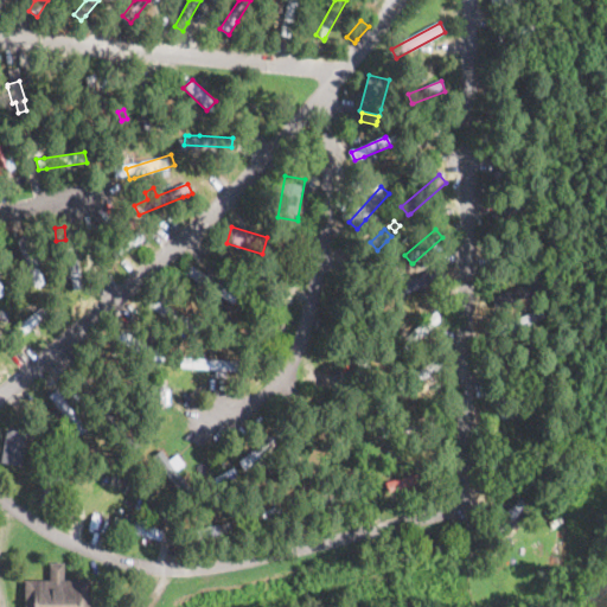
[(39,286),(33,288),(16,238),(25,236),(43,285),(39,286)]
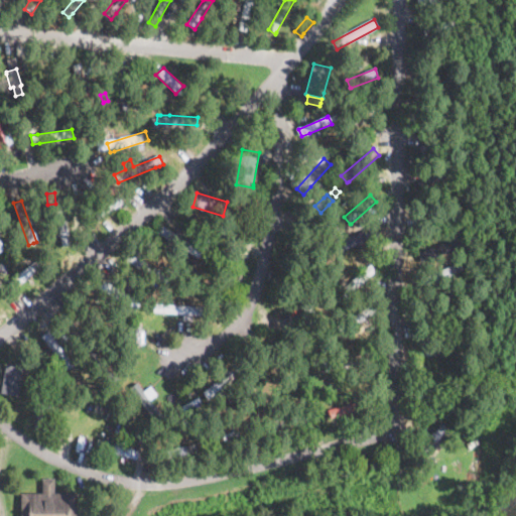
[(62,207),(63,210),(69,209),(71,217),(66,218),(72,245),(61,247),(53,209),(62,207)]
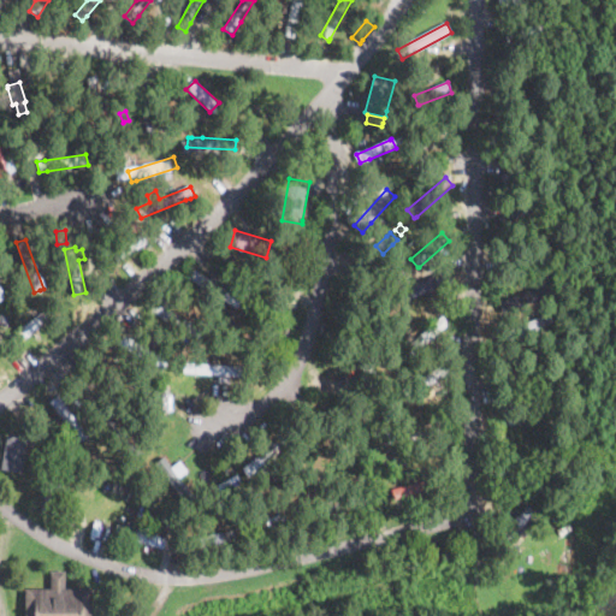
[(363,266),(357,280),(349,277),(355,262),(363,266)]
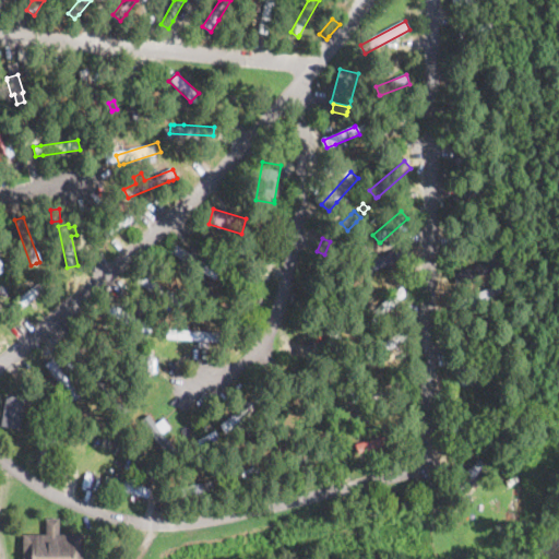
[(214,280),(170,252),(176,242),(219,271),(214,280)]
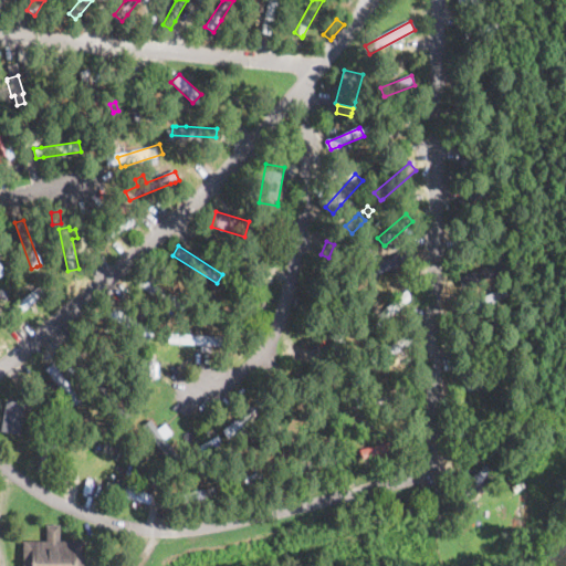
[(250,257),(249,258),(243,251),(250,245),(255,252),(250,257)]
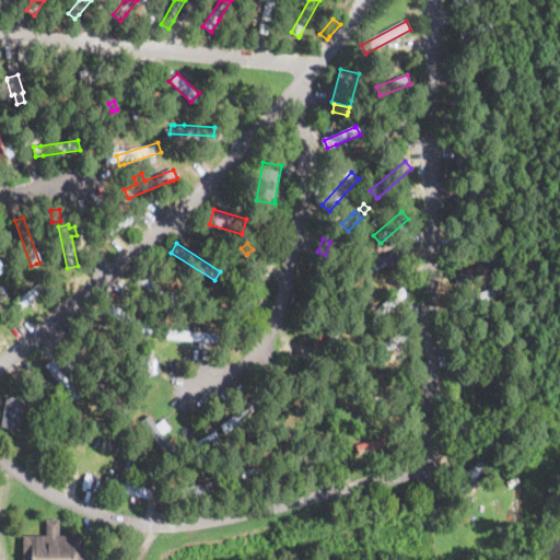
[(403,266),(398,268),(388,272),(385,266),(364,275),(361,266),(404,247),(408,256),(400,259),(403,266)]
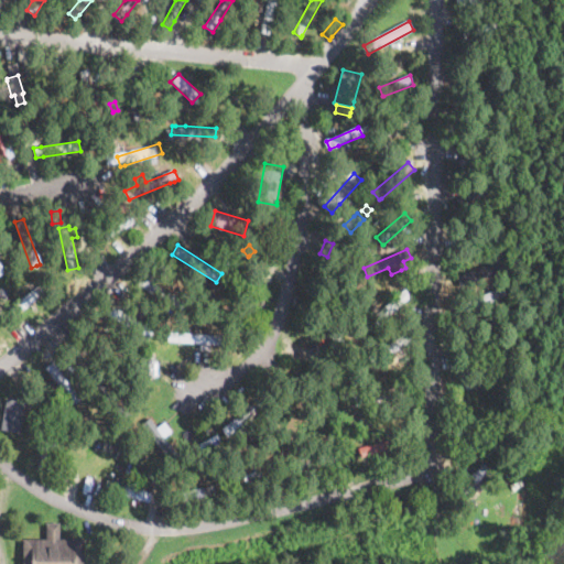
[(181,299),(176,307),(137,285),(141,277),(181,299)]
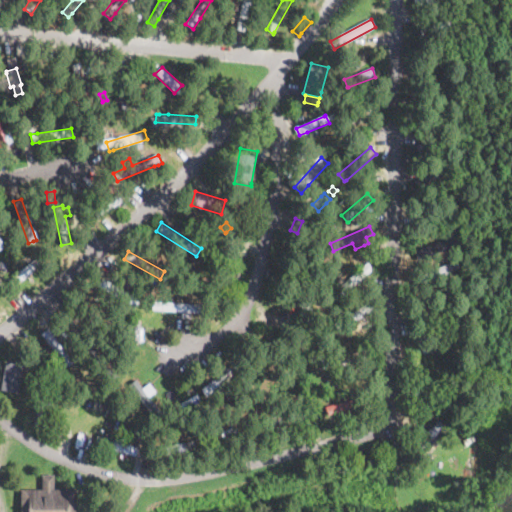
[(439,277),(422,285),(418,277),(433,270),(460,259),(463,267),(439,277)]
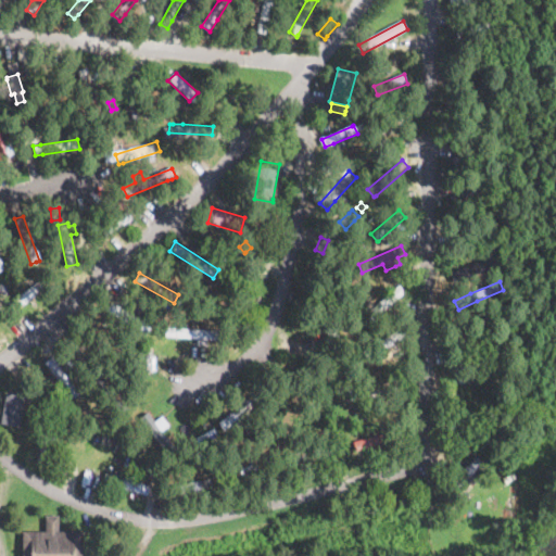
[(15,295),(21,303),(43,290),(39,282),(15,295)]
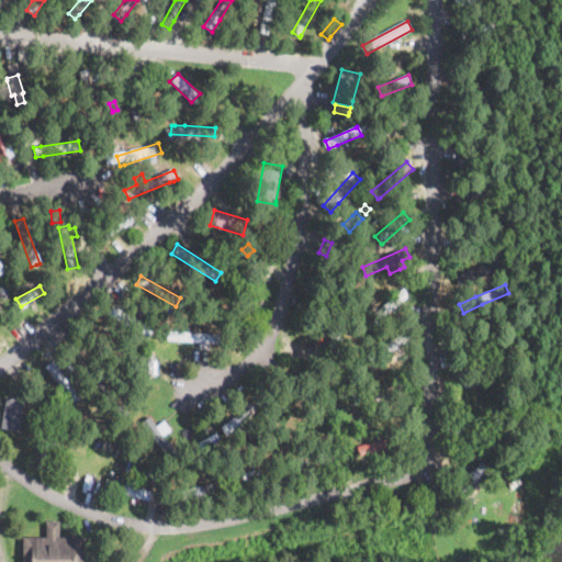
[(373,328),(370,330),(363,324),(404,289),(411,295),(373,328)]
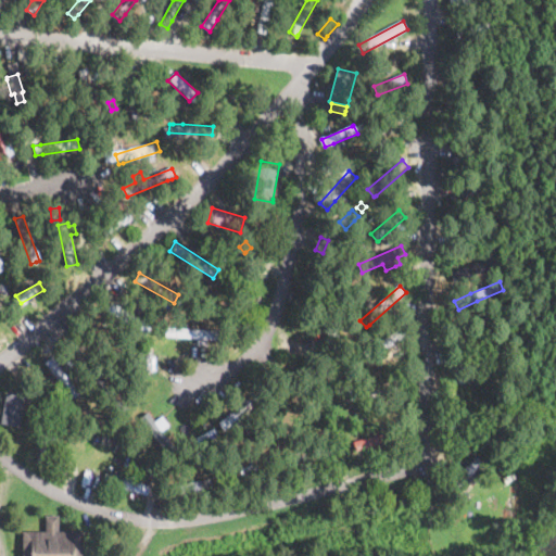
[(297,299),(295,302),(287,300),(289,291),(298,293),(297,299)]
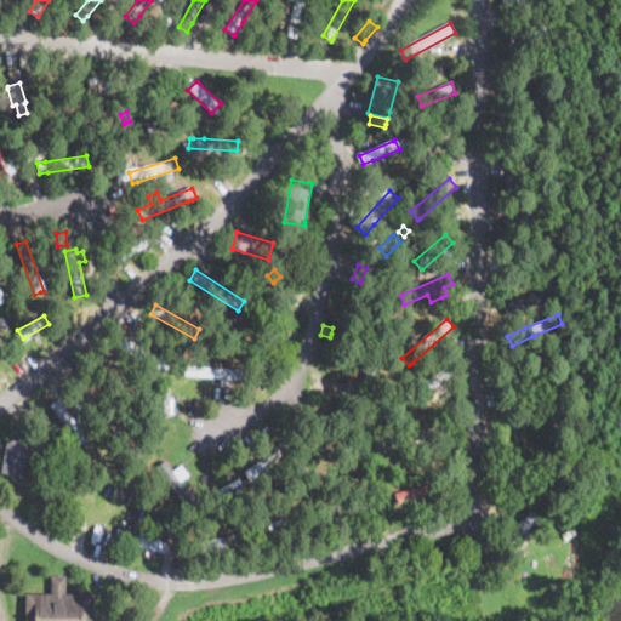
[(164,374),(160,371),(123,349),(129,340),(170,364),(164,374)]
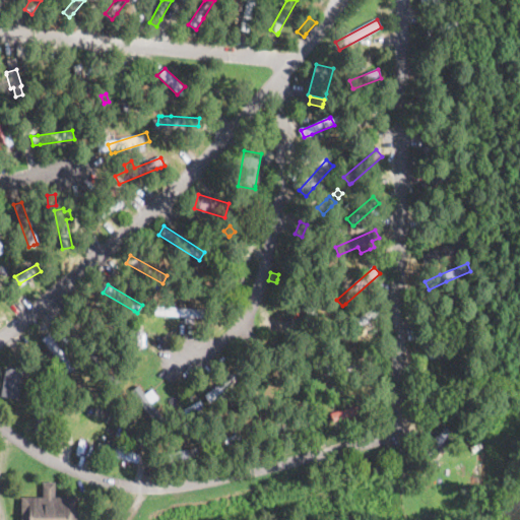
[(189,308),(189,317),(155,315),(155,306),(189,308)]
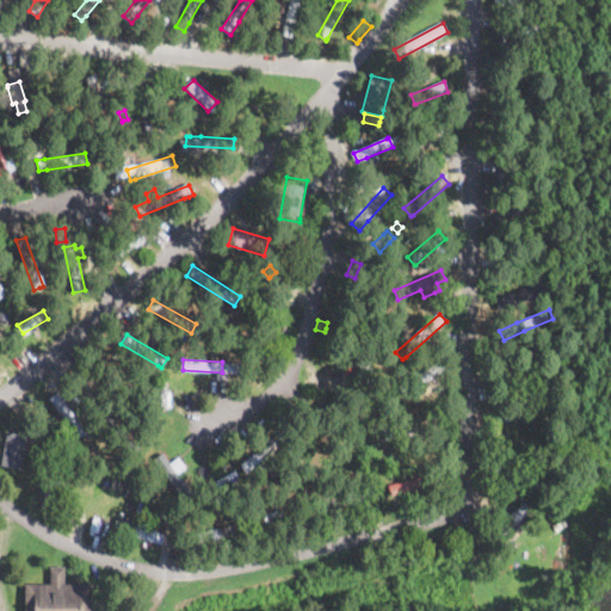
[(408,394),(406,395),(400,386),(439,363),(440,362),(446,371),(408,394)]
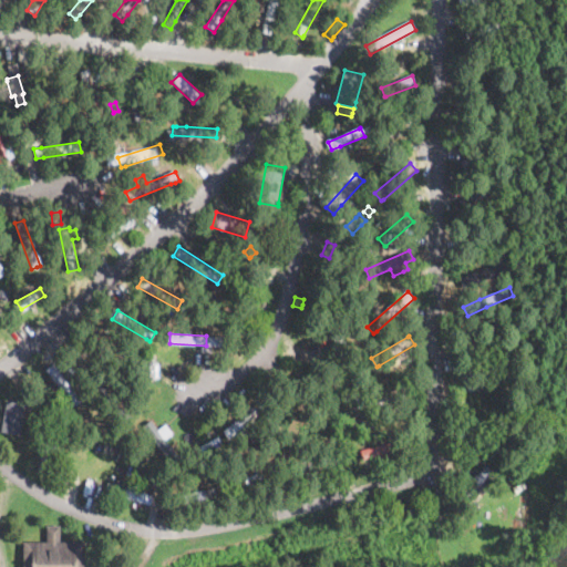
[(224,340),(224,347),(209,347),(209,338),(224,338),(224,340)]
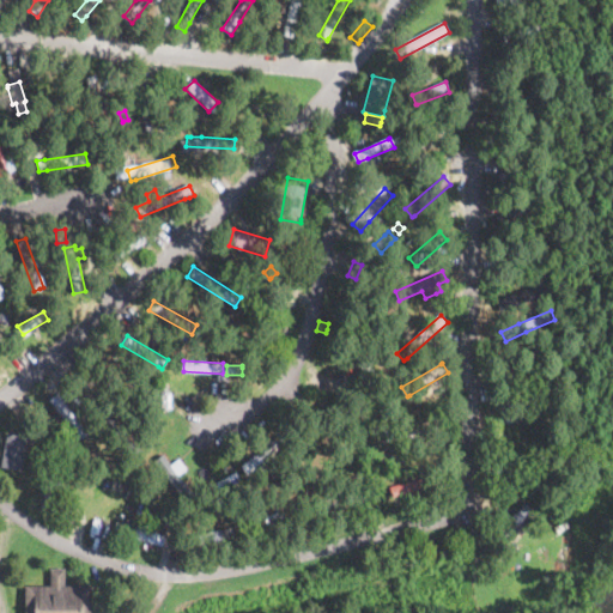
[(89,435),(80,441),(49,400),(59,394),(89,435)]
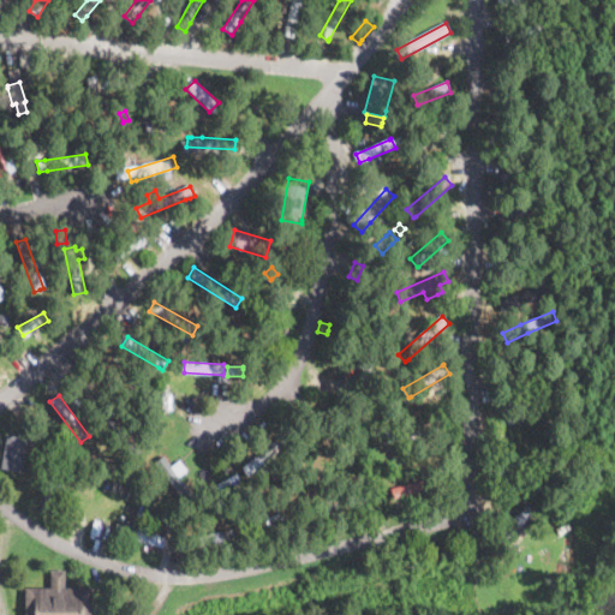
[(123,425),(113,434),(96,415),(106,406),(123,425)]
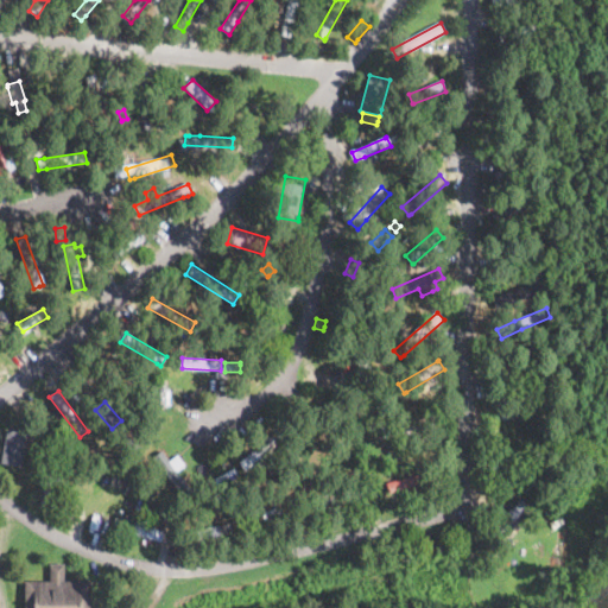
[(24,455),(21,468),(0,464),(7,430),(29,435),(24,455)]
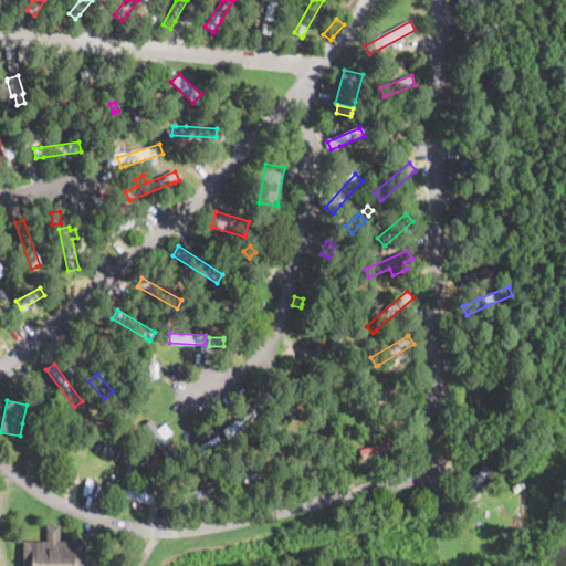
[(228,439),(227,440),(220,431),(255,402),(262,411),(228,439)]
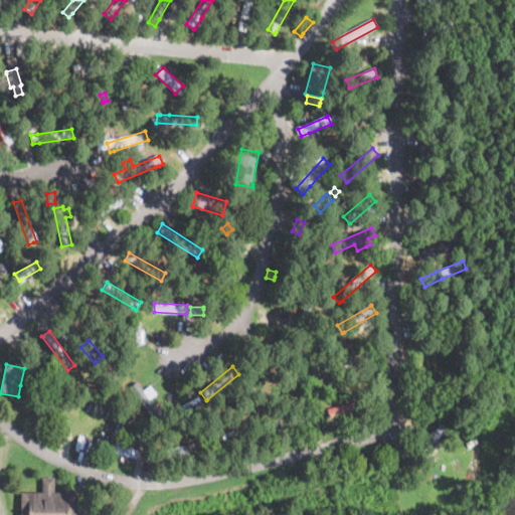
[(134,379),(128,383),(126,379),(132,375),(134,379)]
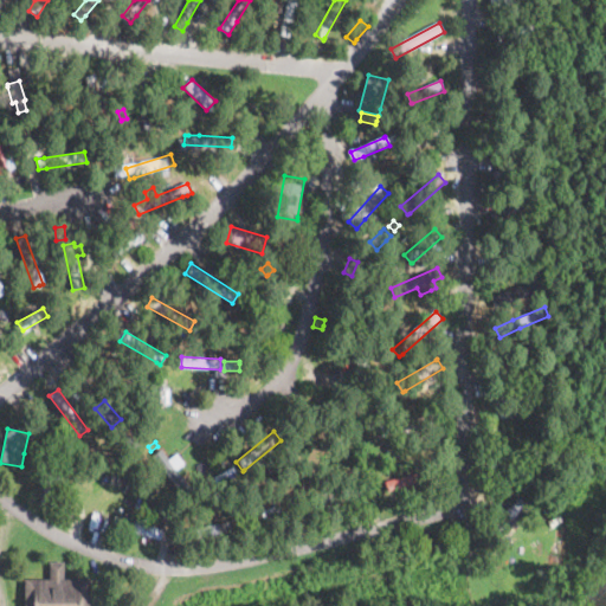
[(186,491),(181,495),(153,455),(161,449),(189,489),(186,491)]
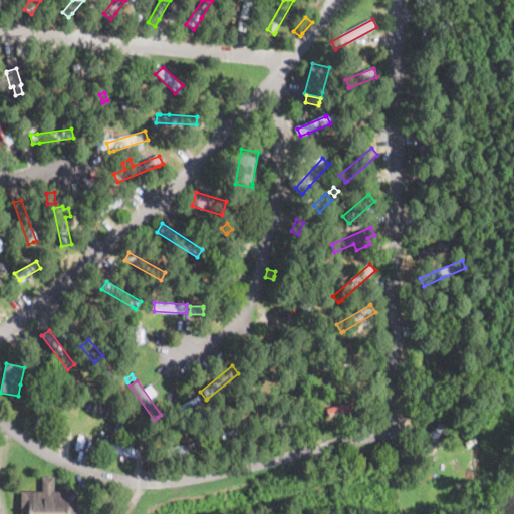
[(335,415),(328,417),(327,409),(365,400),(366,408),(335,415)]
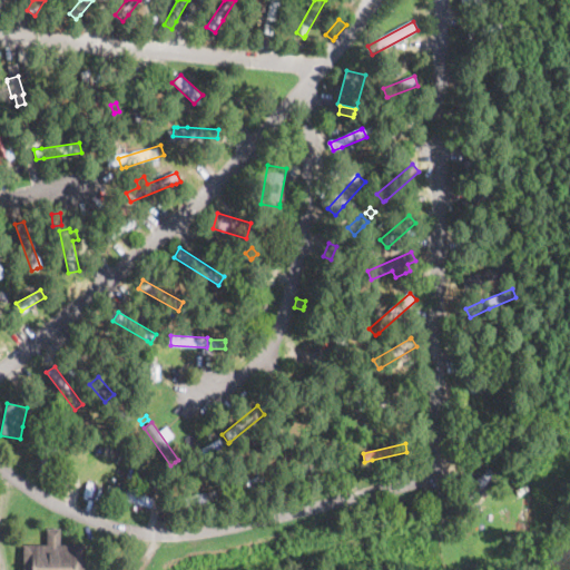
[(493,490),(489,493),(485,497),(480,491),(461,508),(454,500),(489,468),(497,475),(491,480),(497,487),(493,490)]
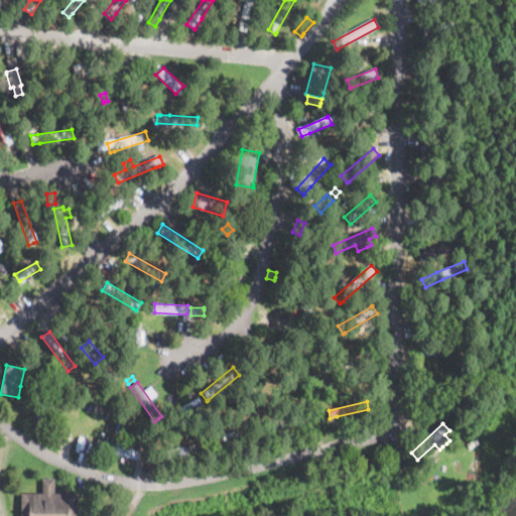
[(110,443),(116,444),(117,440),(130,444),(129,448),(139,452),(136,460),(96,448),(98,439),(110,443)]
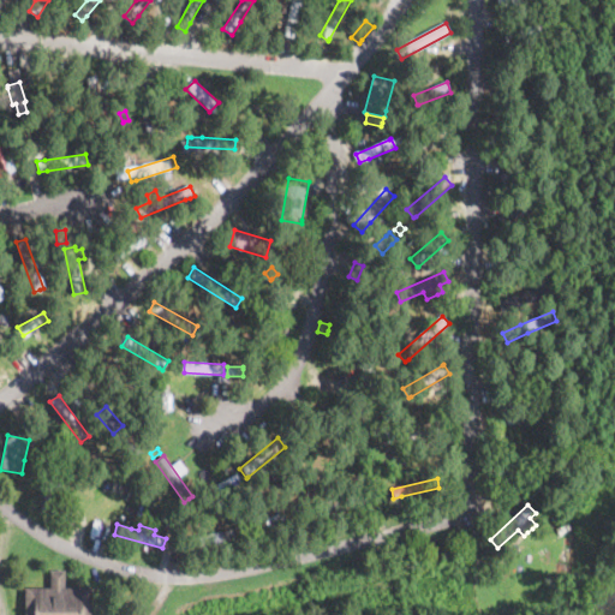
[(201,547),(196,547),(193,538),(234,529),(238,529),(240,537),(201,547)]
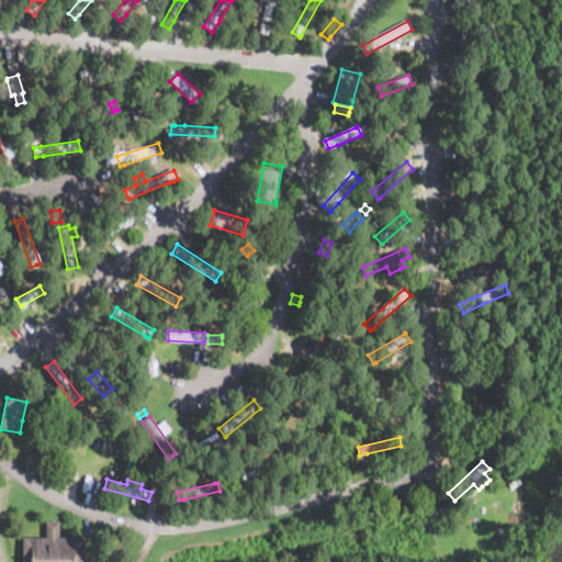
[(60,531),(60,538),(83,538),(83,561),(23,561),(23,538),(46,538),(46,521),(59,521),(60,531)]
